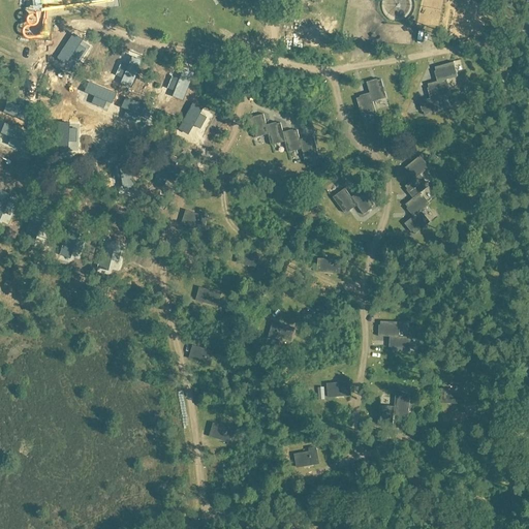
[(41,0),(32,0),(35,17),(43,16),(41,0)]
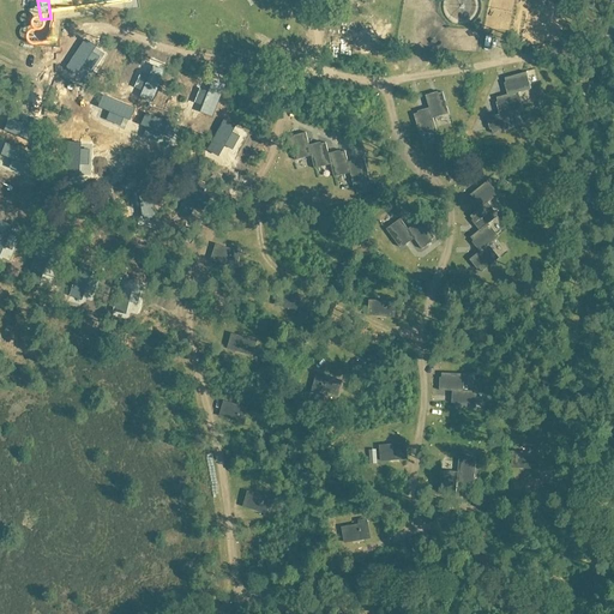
[(100,72),(108,64),(98,54),(90,62),(100,72)]
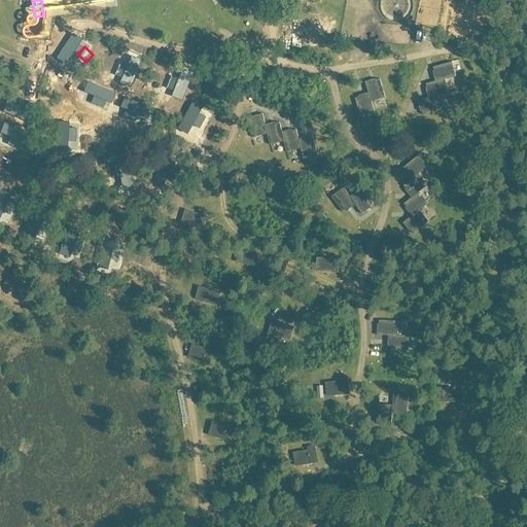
[(435,81),(445,79),(456,76),(452,62),(433,67),(434,71),(433,72),(435,81)]
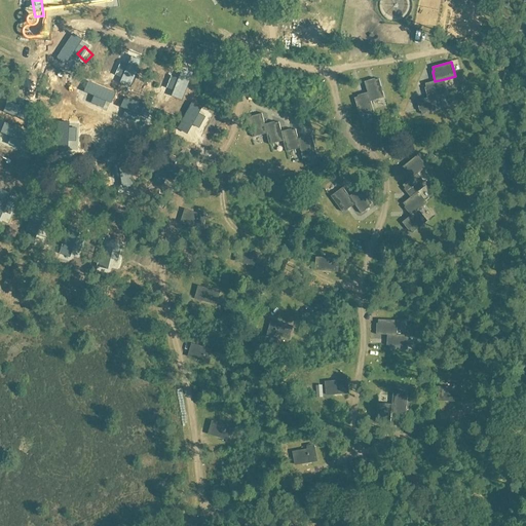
[(372,102),(385,98),(379,79),(376,80),(375,78),(365,82),(368,92),(369,92),(372,102)]
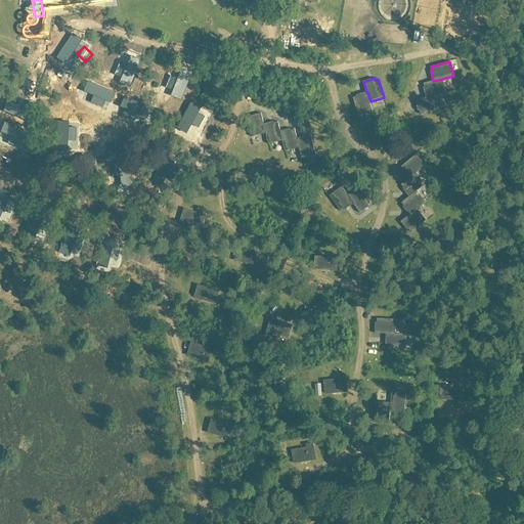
[(426,97),(436,95),(446,92),(442,79),(433,81),(424,84),(426,87),(424,87),(426,97)]
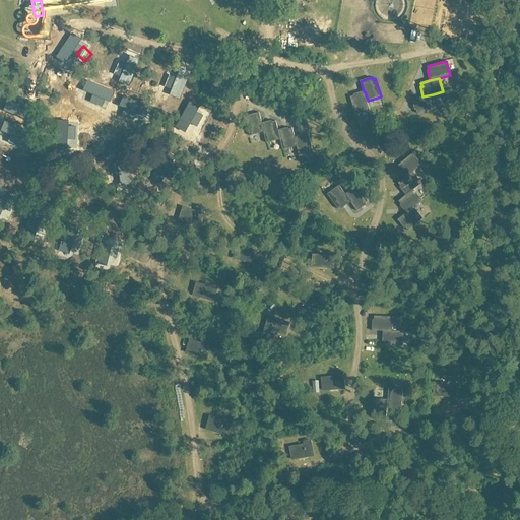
[(132,87),(127,88),(130,101),(135,99),(132,87)]
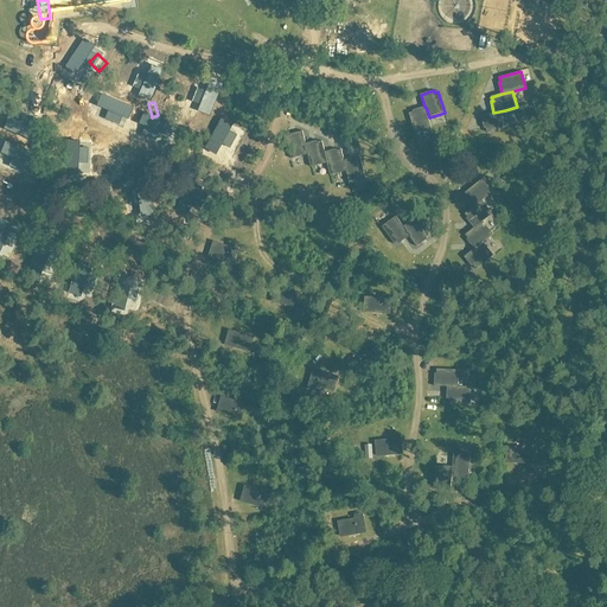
[(416,134),(433,129),(429,117),(426,107),(425,107),(413,110),(413,113),(409,114),(416,134)]
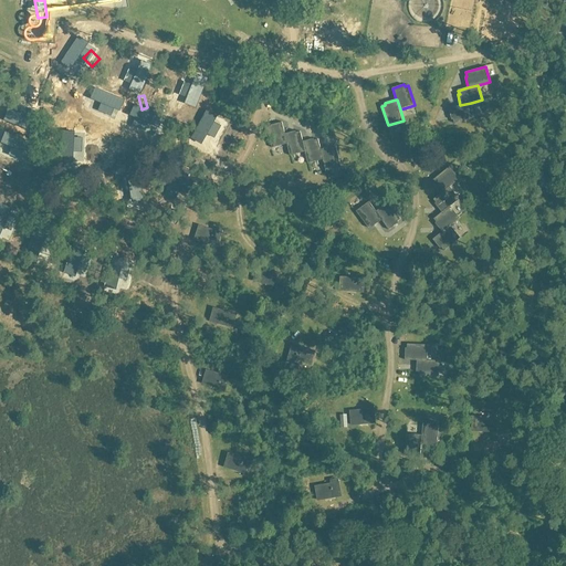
[(456,124),(474,118),(471,103),(460,105),(449,108),(451,121),(454,119),(456,124)]
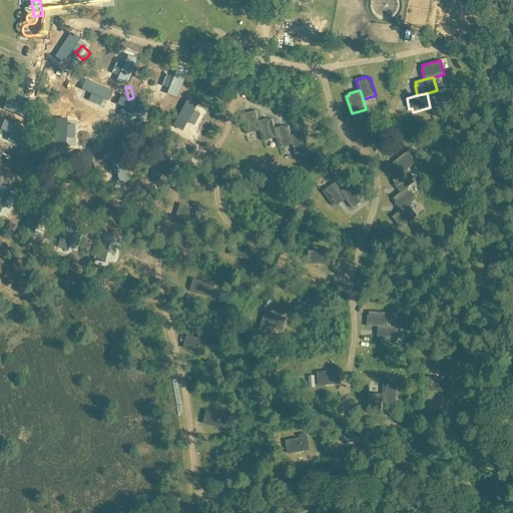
[(261,130),(259,121),(255,111),(245,113),(246,116),(242,116),(246,134),(261,130)]
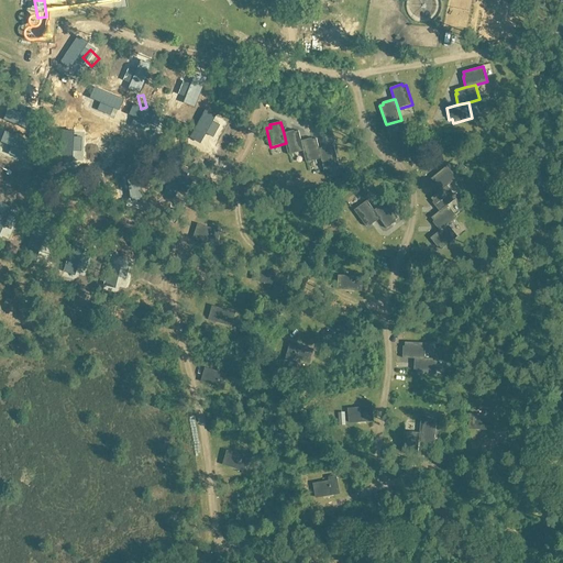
[(288,155),(304,151),(301,141),(299,131),(295,132),(295,130),(284,133),(286,143),(288,155)]
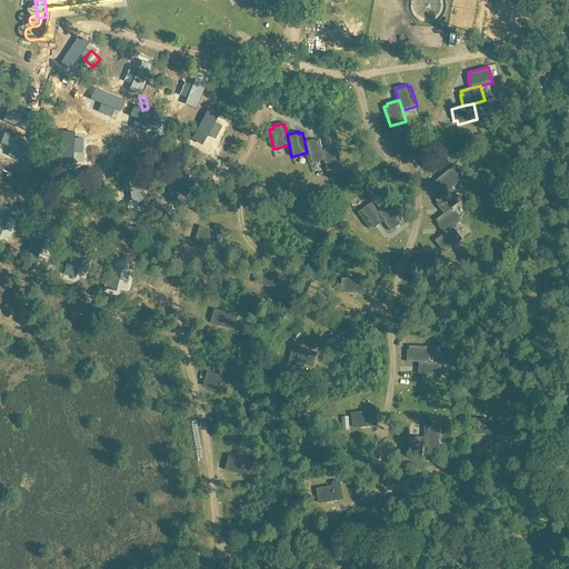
[(310,165),(325,161),(322,150),(320,140),(316,141),(316,139),(305,142),(307,152),(310,165)]
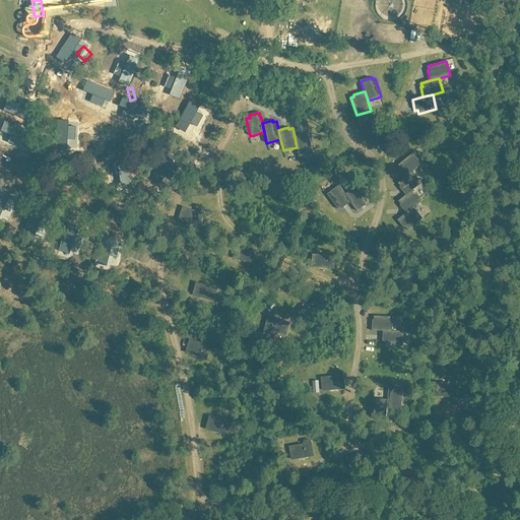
[(305,135),(295,137),(297,147),(300,157),(314,153),(309,135),(306,136),(305,135)]
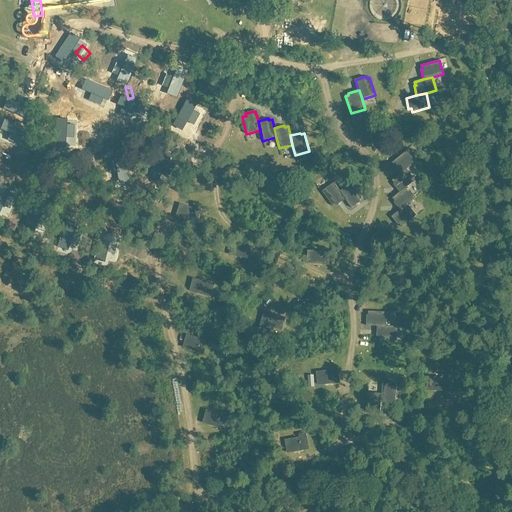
[(400,175),(407,169),(416,162),(407,151),(393,162),(396,166),(393,167),(400,175)]
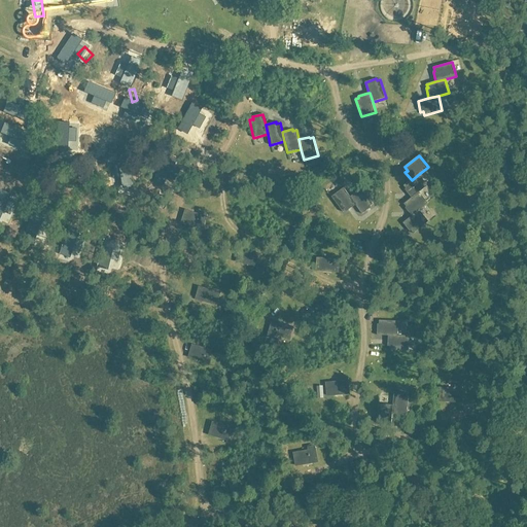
[(406,189),(412,198),(419,191),(428,185),(419,174),(412,180),(405,185),(407,188),(406,189)]
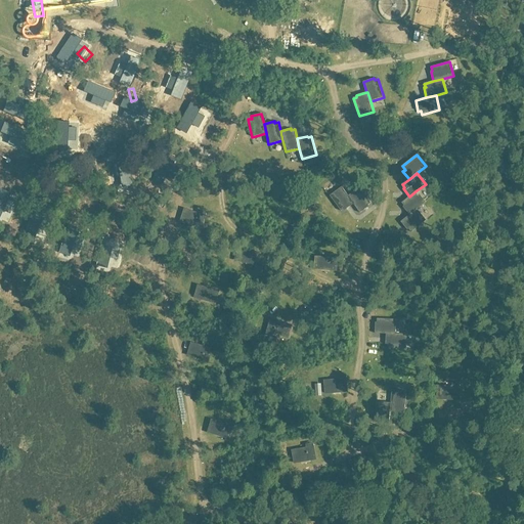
[(346,210),(353,205),(354,204),(348,195),(349,195),(342,186),(331,195),(341,211),(344,209),(346,210)]
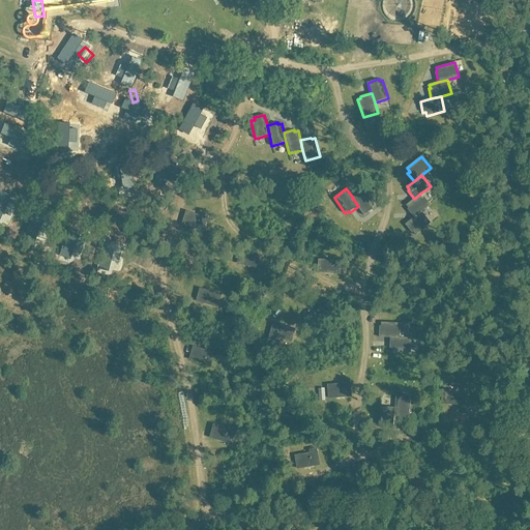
[(358,206),(357,207),(364,215),(370,213),(367,210),(375,205),(364,189),(353,198),(352,198),(358,206)]
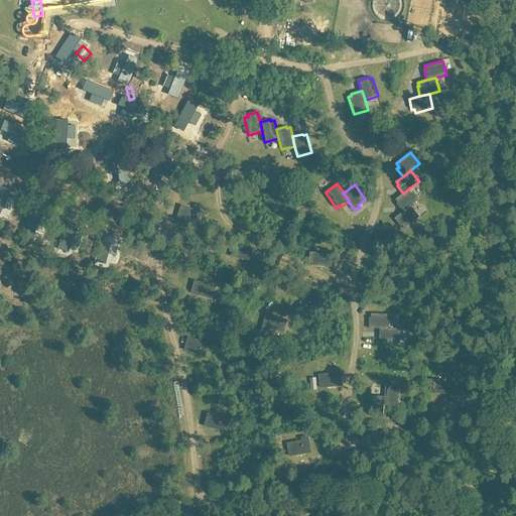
[(403,212),(410,206),(419,199),(410,187),(403,194),(396,199),(399,203),(397,204),(403,212)]
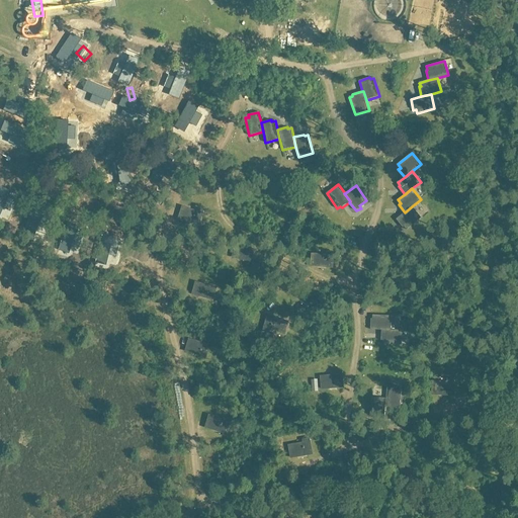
[(0,217),(8,221),(14,208),(4,203),(0,211),(0,217)]
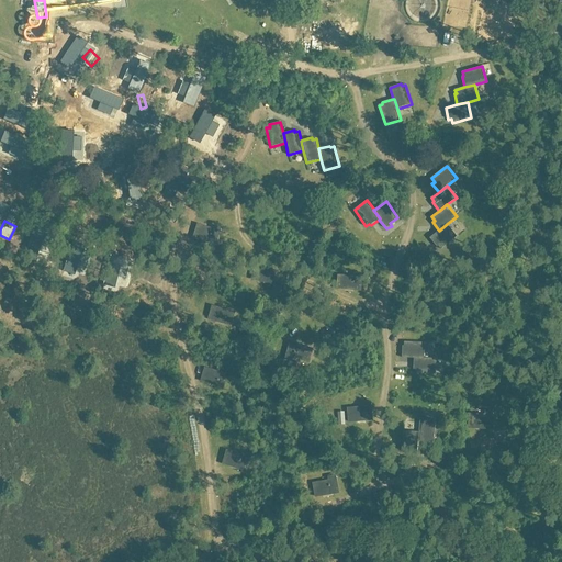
[(209,240),(215,244),(221,227),(214,225),(213,228),(198,223),(193,235),(200,237),(201,235),(210,238),(209,240)]
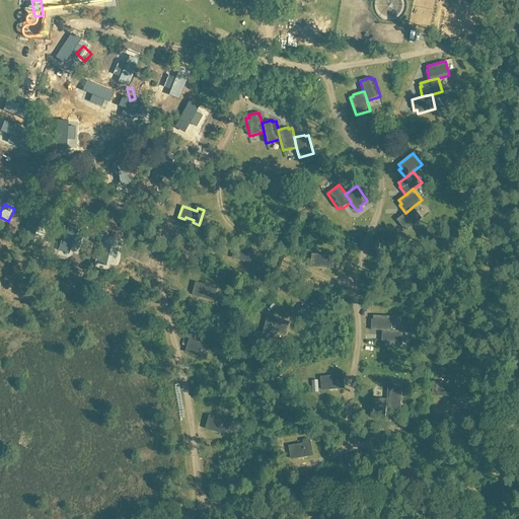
[(413,207),(405,213),(397,220),(403,228),(405,227),(408,230),(422,218),(413,207)]
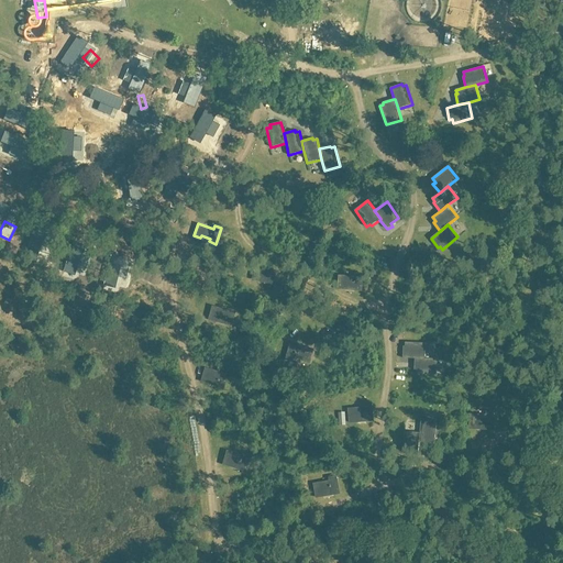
[(279,271),(255,266),(252,280),(276,285),(279,271)]
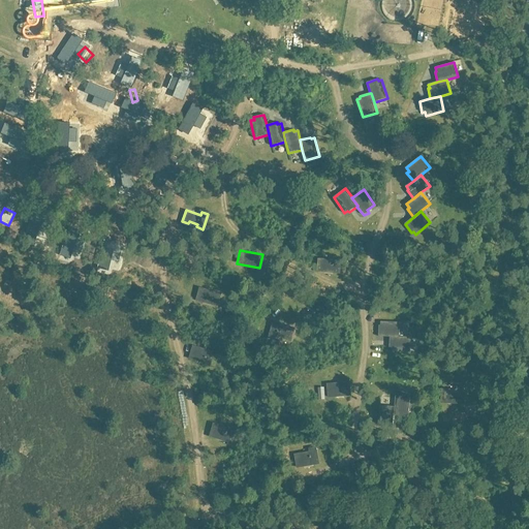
[(318,260),(317,273),(323,273),(323,270),(333,271),(333,274),(339,274),(340,258),(334,257),(333,261),(318,260)]
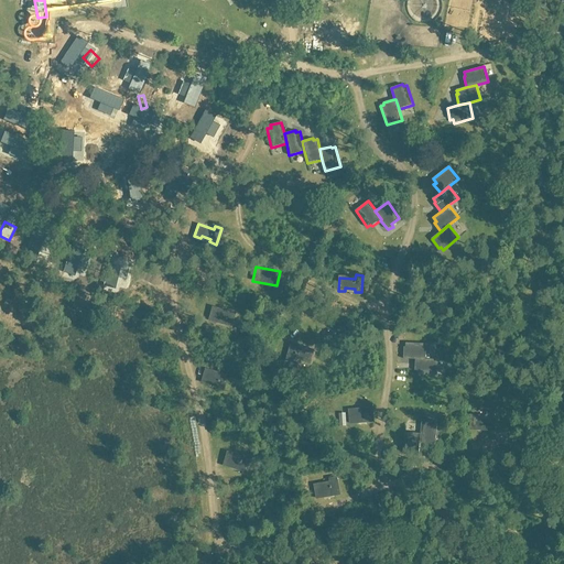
[(213,306),(208,321),(234,327),(237,313),(213,306)]
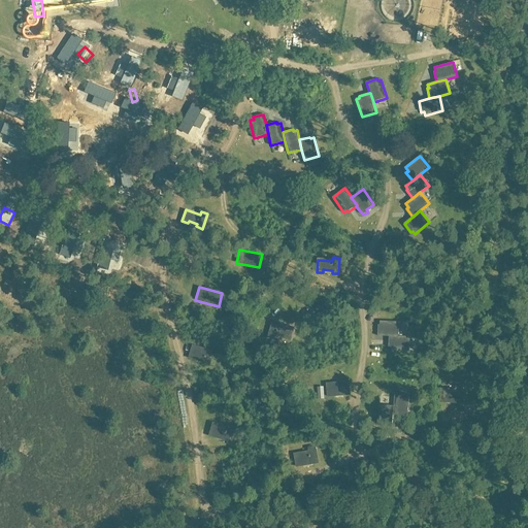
[(272,321),(267,337),(275,339),(276,336),(291,341),(294,327),(272,321)]
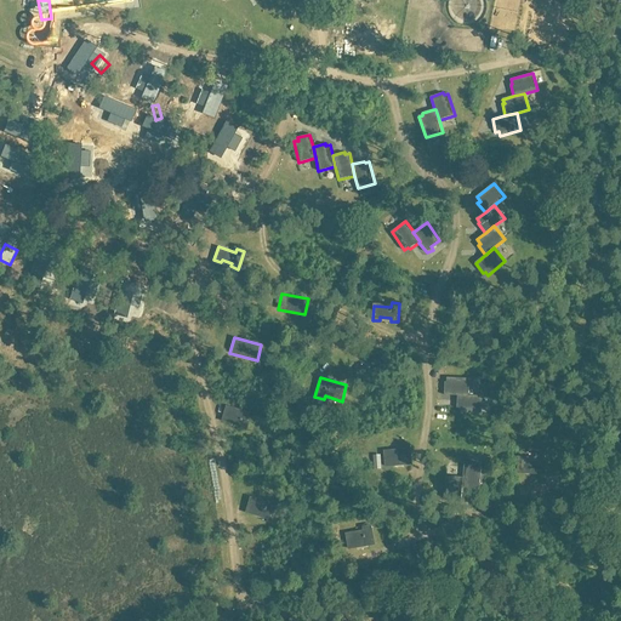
[(469,396),(469,379),(448,377),(448,382),(445,382),(444,396),(457,397),(457,396),(469,396)]
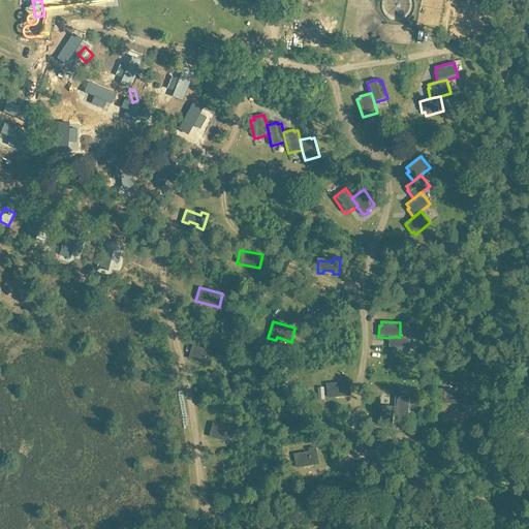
[(392,351),(410,352),(410,337),(400,337),(390,337),(390,338),(389,347),(392,347),(392,351)]
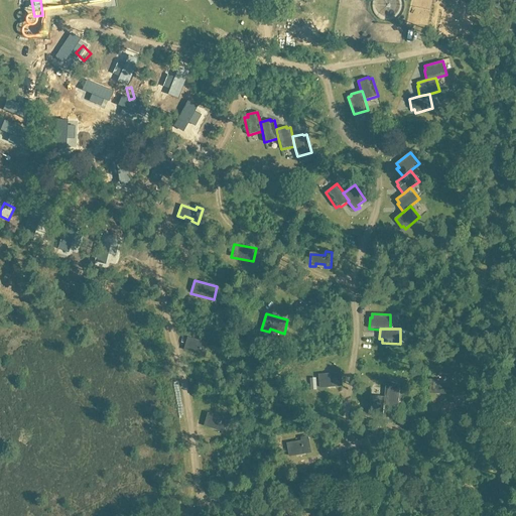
[(188,337),(184,350),(206,357),(209,343),(188,337)]
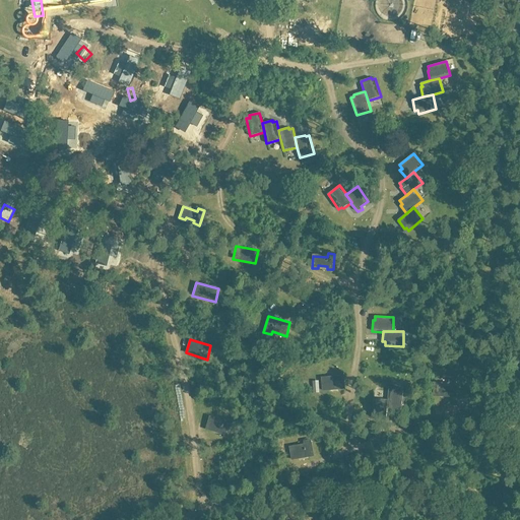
[(343,372),(336,373),(336,376),(321,377),(321,392),(345,389),(343,372)]
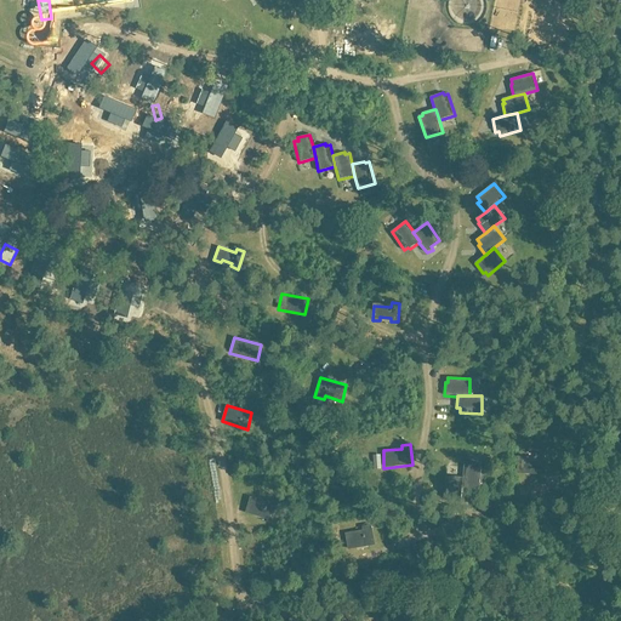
[(517,473),(545,474),(545,457),(518,457),(517,473)]
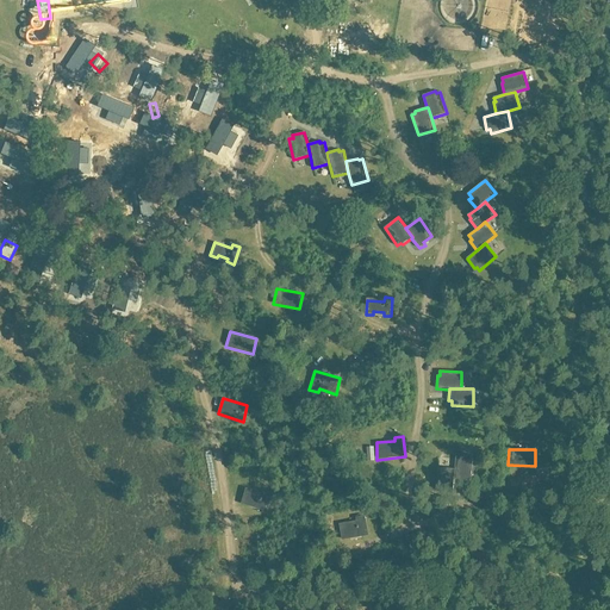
[(453,493),(454,480),(472,481),(474,459),(456,456),(455,470),(437,467),(436,490),(441,490),(440,492),(453,493)]
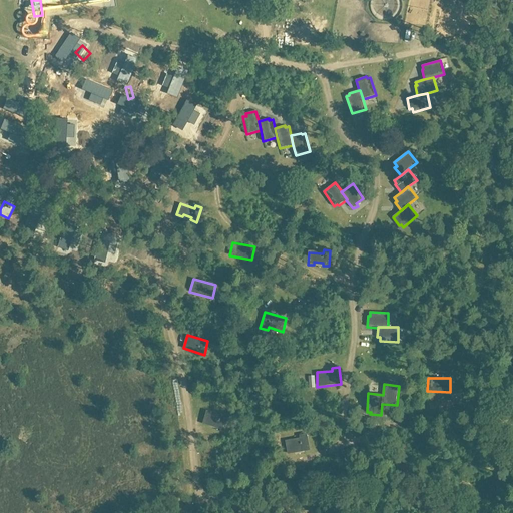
[(202,424),(226,431),(229,415),(221,412),(220,415),(206,411),(202,424)]
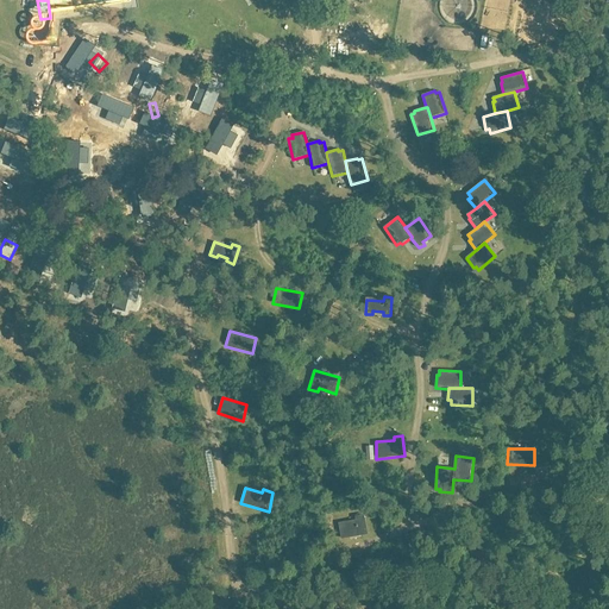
[(368,534),(365,515),(356,516),(356,520),(339,523),(341,539),(368,534)]
